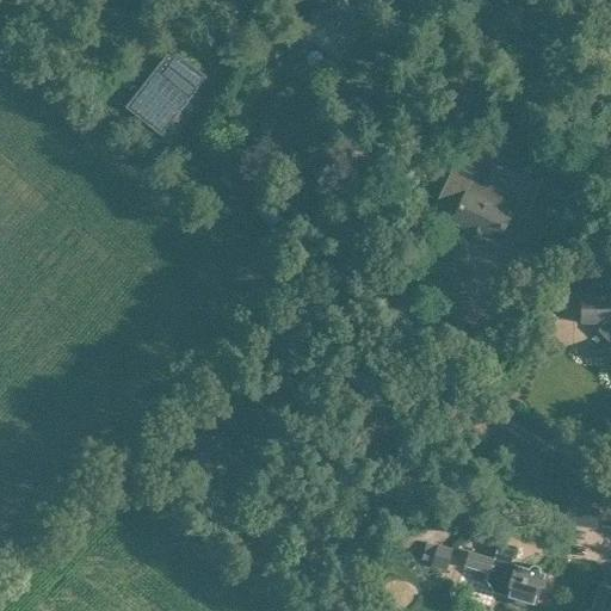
[(171,49),(125,107),(161,135),(207,76),(171,49)]
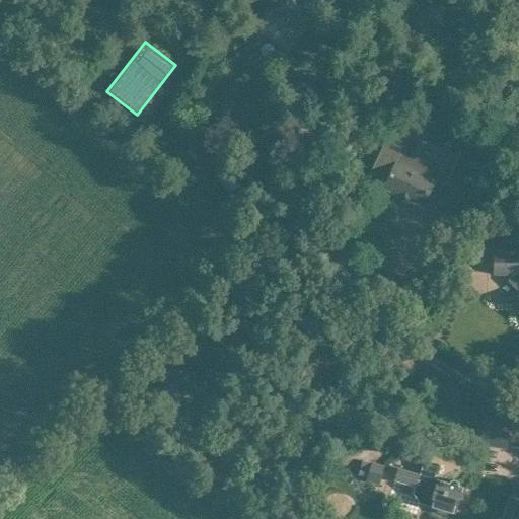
[(404,153),(408,145),(387,135),(369,174),(385,181),(382,190),(396,196),(395,198),(409,205),(410,202),(423,209),(429,197),(437,201),(436,204),(454,212),(477,162),(459,153),(445,184),(437,180),(442,170),(404,153)]
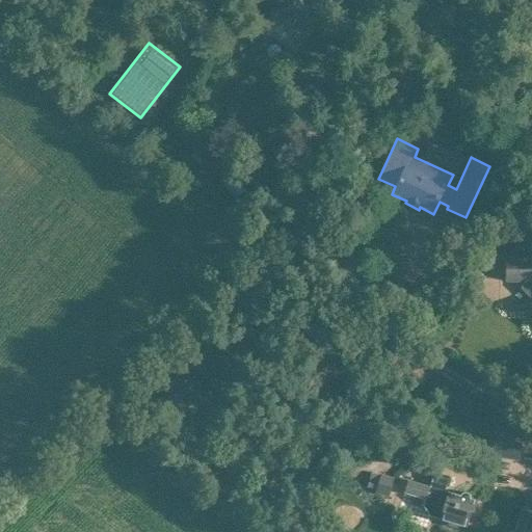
[(531,259),(524,259),(505,259),(505,282),(522,282),(522,290),(531,299),(531,259)]
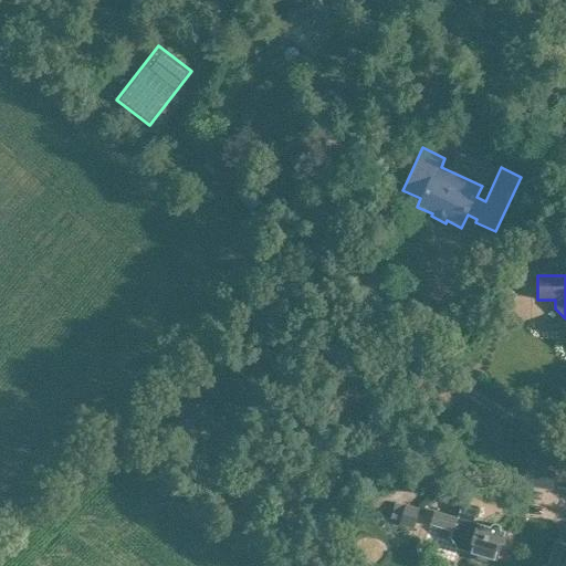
[(505,313),(515,297),(498,286),(488,302),(505,313)]
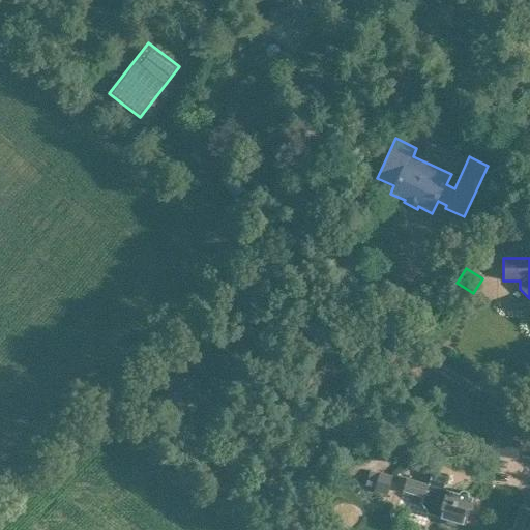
[(406,478),(403,491),(423,497),(421,504),(428,513),(462,524),(463,521),(464,521),(463,523),(465,523),(472,497),(468,496),(468,494),(467,492),(465,491),(463,491),(461,491),(459,493),(459,494),(449,492),(443,487),(447,486),(449,478),(447,474),(432,471),(429,484),(406,478)]
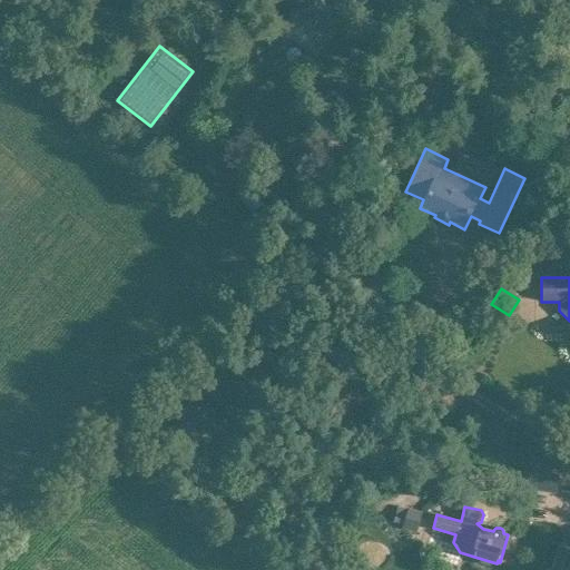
[(408,508),(401,529),(416,533),(422,512),(408,508)]
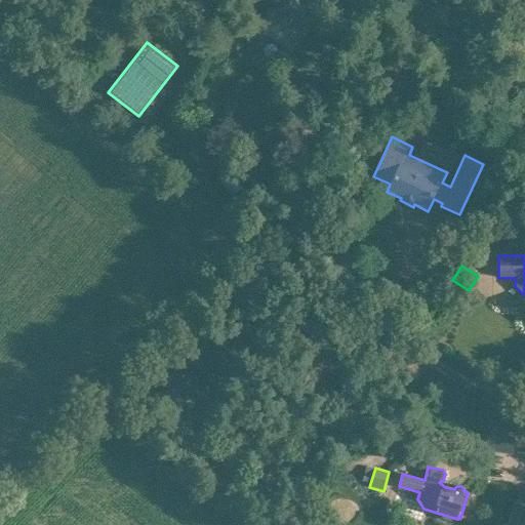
[(524,524),(524,506),(515,502),(509,524),(503,524),(524,524)]
